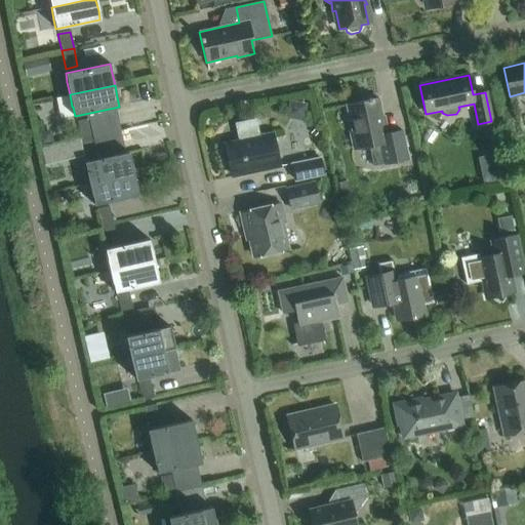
[(350,132),(353,150),(368,147),(373,166),(408,159),(402,131),(386,134),(378,98),(346,105),(352,132),(350,132)]
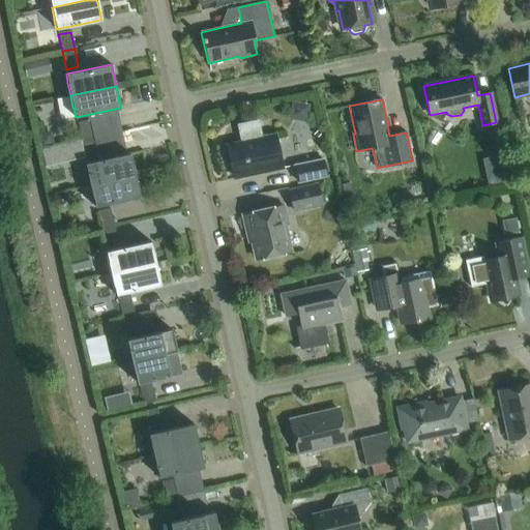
[(81,141),(93,138),(89,121),(77,123),(81,141)]
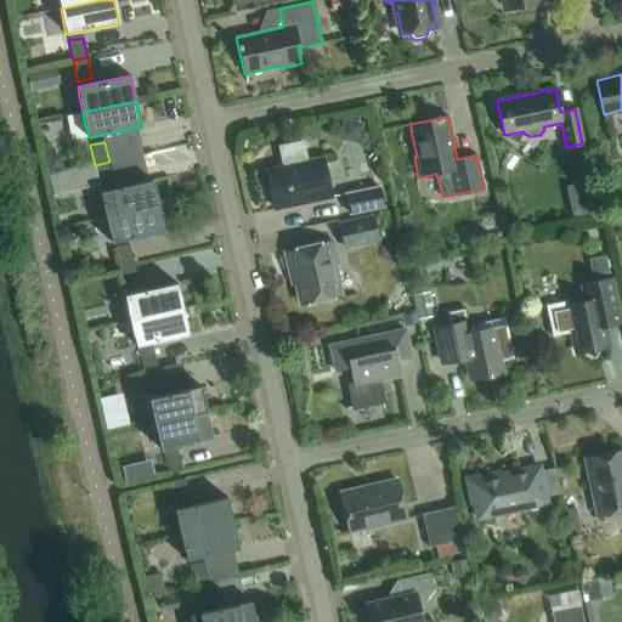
[(323,158),(306,162),(301,142),(280,147),(283,167),(266,170),(273,207),(301,201),(301,204),(332,198),(323,158)]
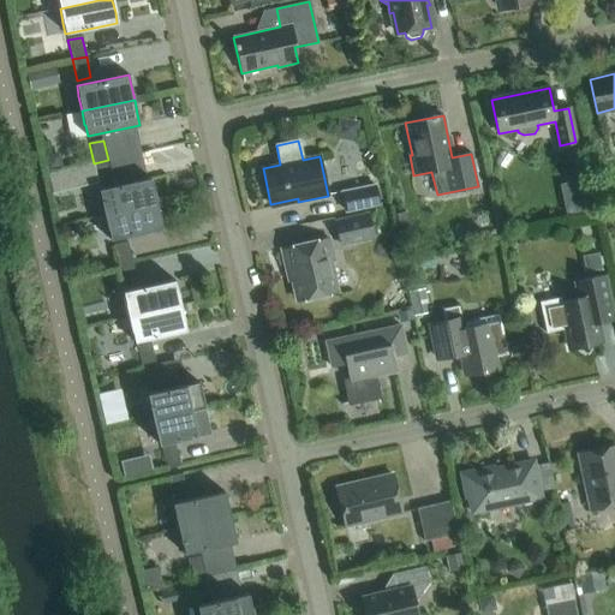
[(112,180),(108,160),(94,163),(97,184),(112,180)]
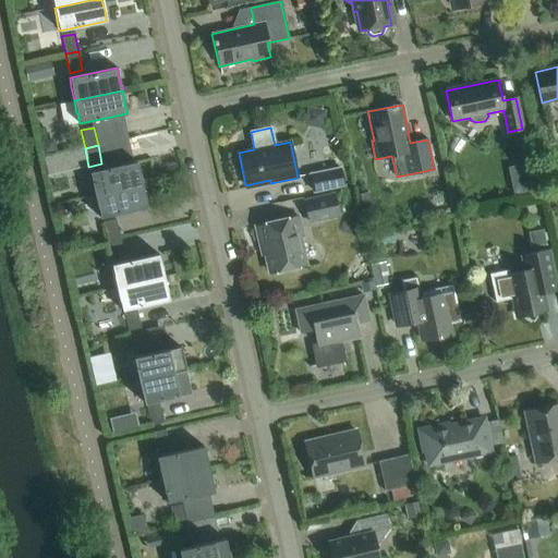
[(95,195),(142,184),(138,171),(136,161),(89,172),(92,182),(95,195)]
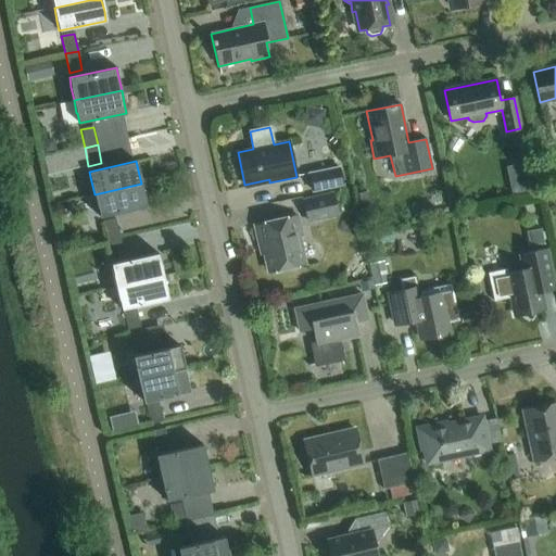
[(345,187),(341,166),(307,174),(312,193),(345,187)]
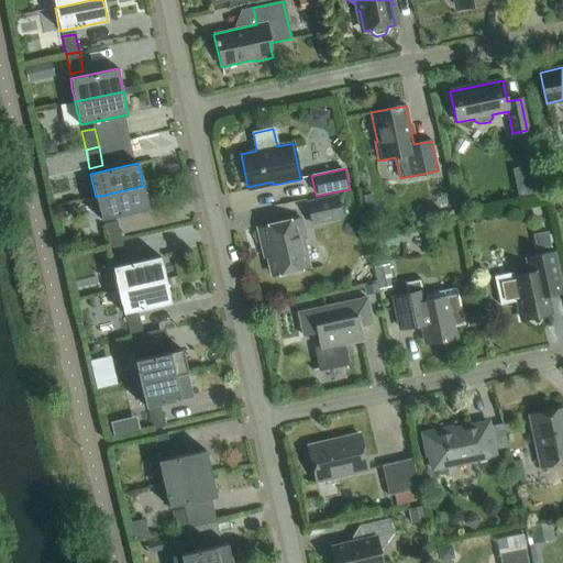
[(146,199),(143,186),(96,197),(98,210),(99,210),(101,220),(148,209),(146,199)]
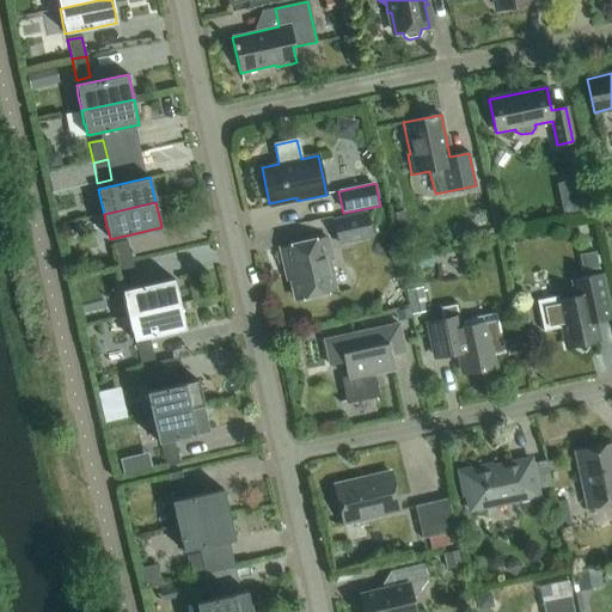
[(338,246),(374,238),(367,213),(332,221),(338,246)]
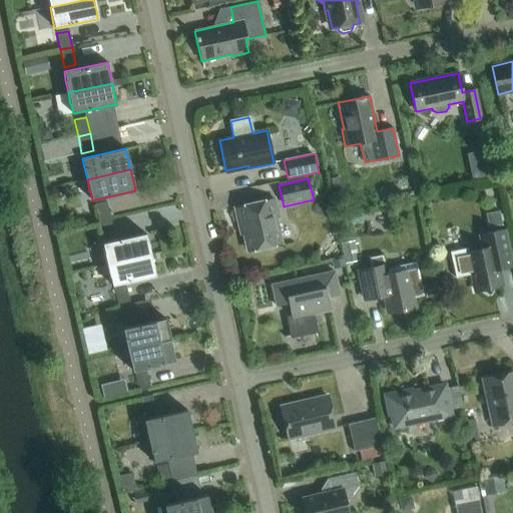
[(234,208),(238,225),(242,224),(248,250),(280,243),(270,200),(234,208)]
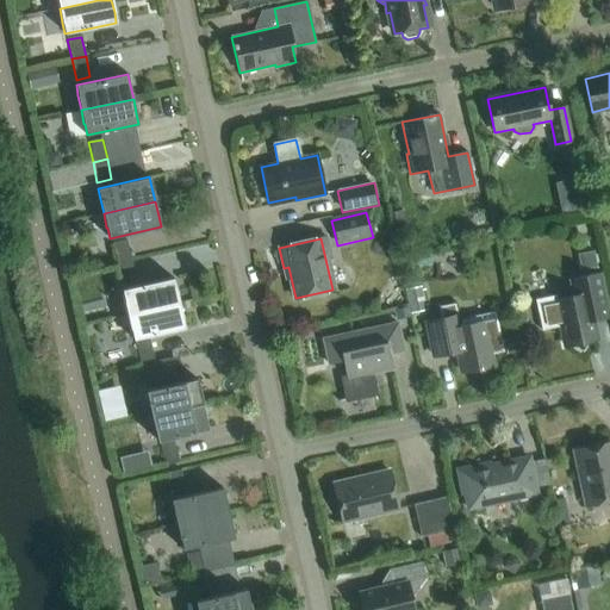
[(116,265),(131,261),(126,241),(111,244),(116,265)]
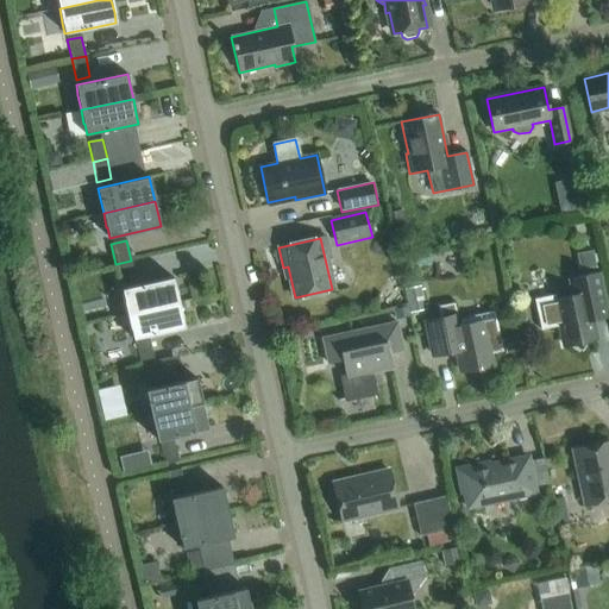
[(136,281),(131,261),(115,264),(120,284),(136,281)]
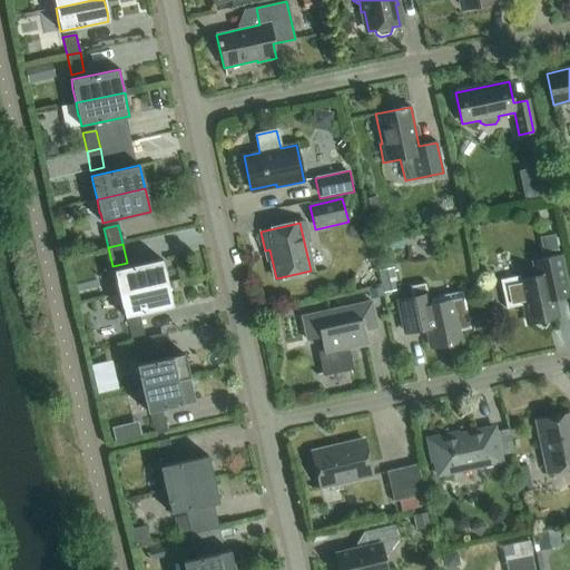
[(537,276),(521,279),(520,276),(501,281),(507,308),(524,305),(528,324),(534,323),(544,328),(551,320),(557,317),(553,300),(567,297),(558,256),(533,262),(537,276)]
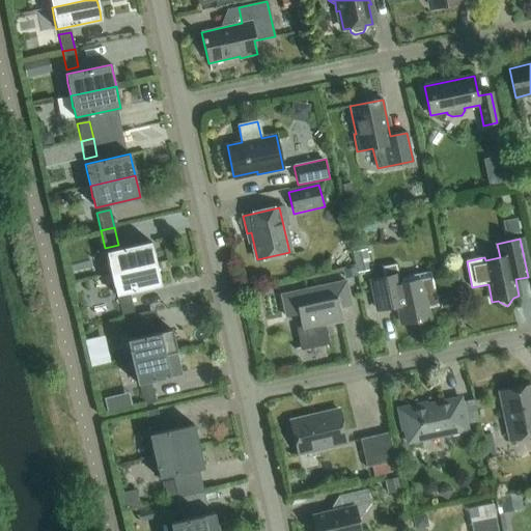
[(110,274),(156,263),(152,251),(150,242),(106,252),(108,261),(110,274)]
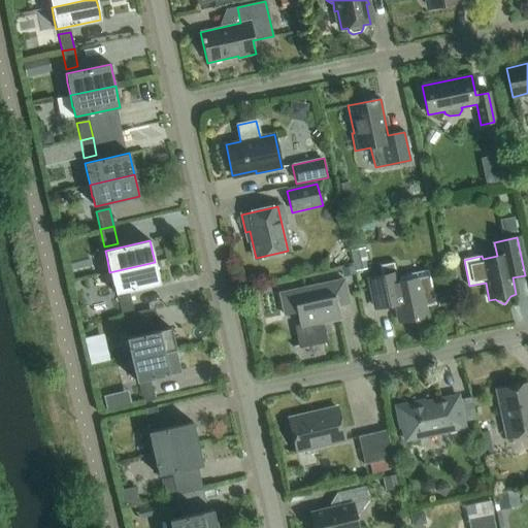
[(351,252),(354,266),(356,274),(357,274),(356,272),(369,269),(365,249),(351,252)]
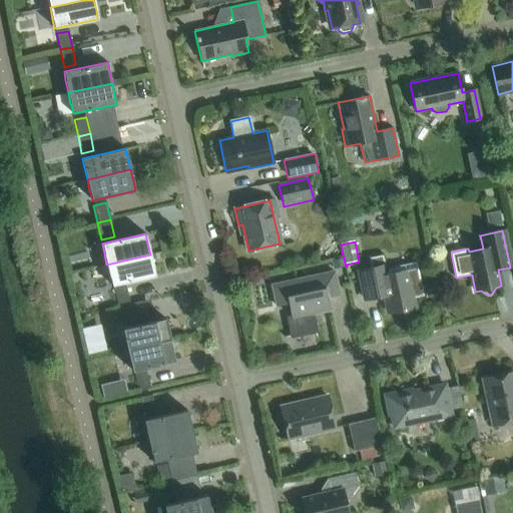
[(153,267),(150,254),(106,265),(109,277),(110,277),(112,286),(155,276),(152,267),(153,267)]
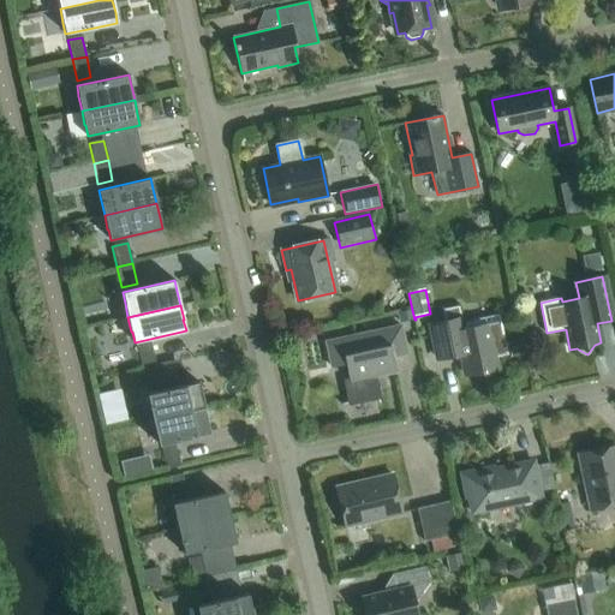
[(464,317),(460,318),(458,306),(443,310),(446,322),(430,324),(437,359),(461,354),(466,375),(496,369),(494,357),(507,354),(499,315),(465,322),(464,317)]
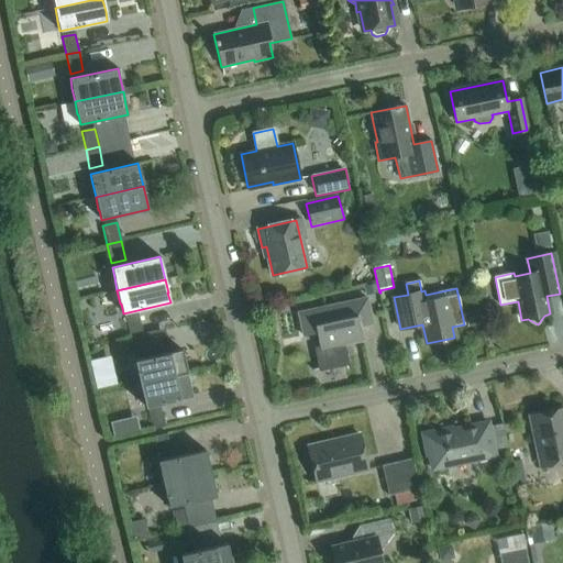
[(366,296),(379,293),(377,284),(364,287),(366,296)]
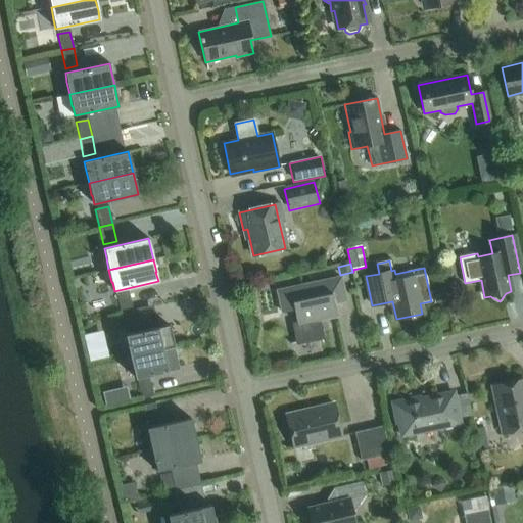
[(318,321),(336,317),(334,303),(345,301),(340,277),(277,291),(282,313),(293,310),(296,324),(293,324),(297,343),(322,338),(318,321)]
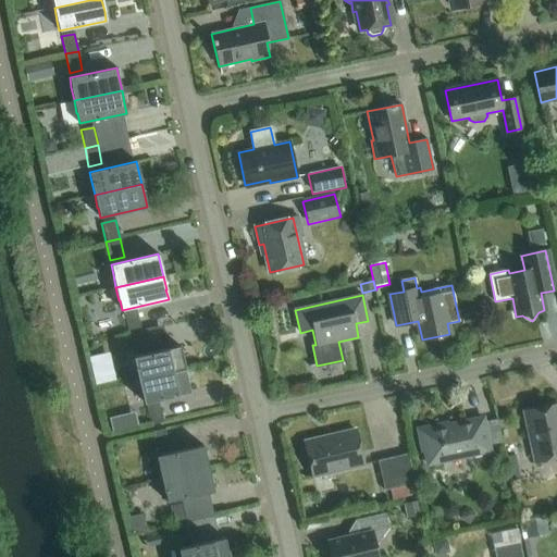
[(128,333),(140,331),(137,312),(125,314),(128,333)]
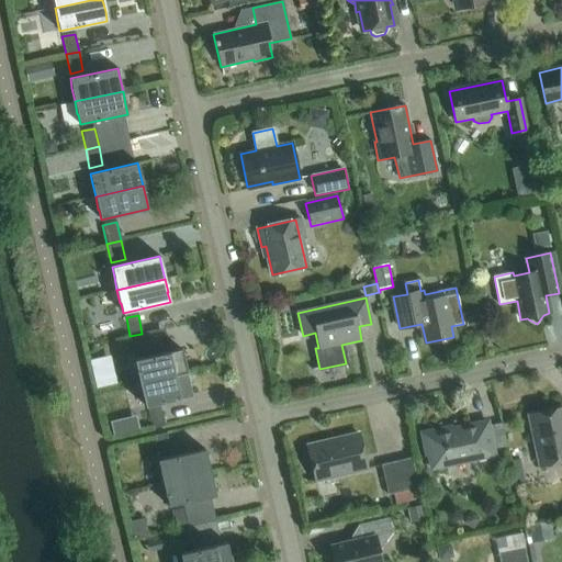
[(142,334),(130,336),(131,339),(134,355),(168,347),(164,328),(142,334)]
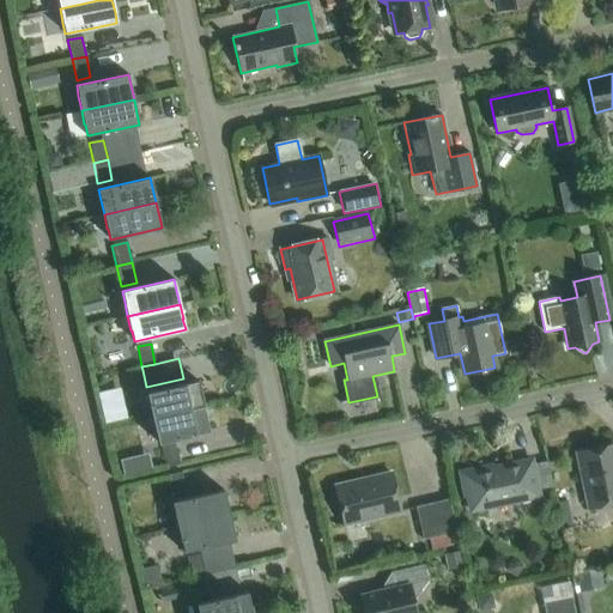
[(151,418),(204,406),(200,392),(198,381),(146,393),(149,404),(151,418)]
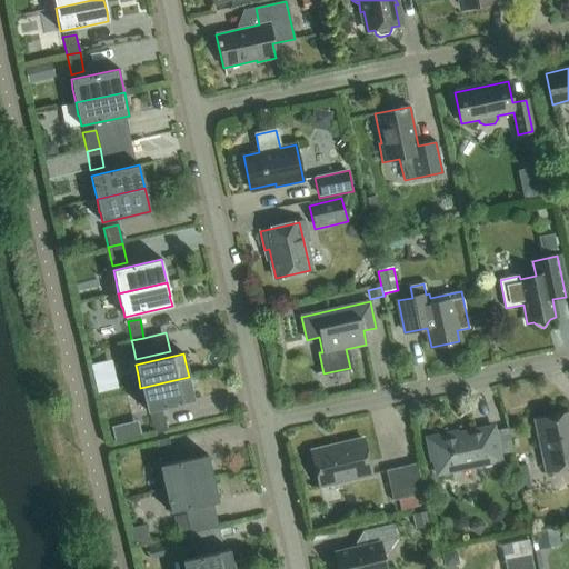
[(116,358),(96,362),(101,390),(122,387),(116,358)]
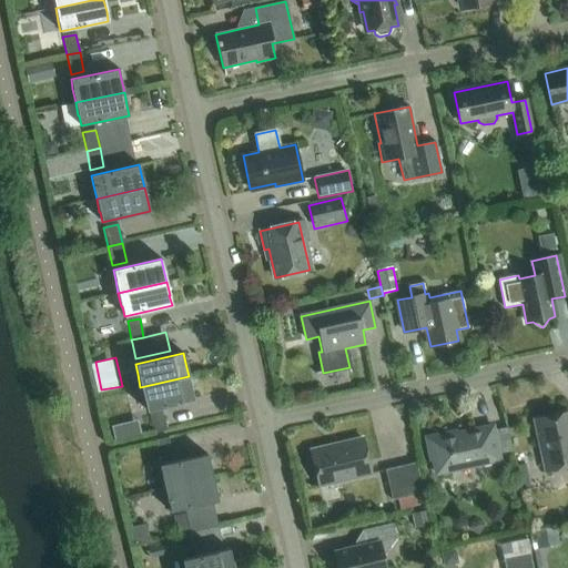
[(192,389),(189,376),(140,387),(143,401),(144,401),(146,411),(193,399),(191,389),(192,389)]
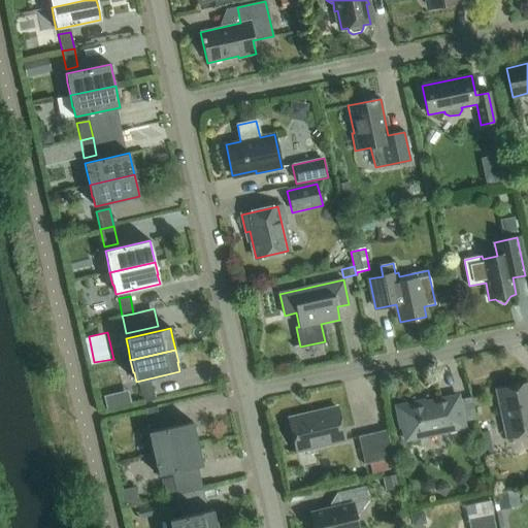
[(142,403),(155,400),(151,383),(138,386),(142,403)]
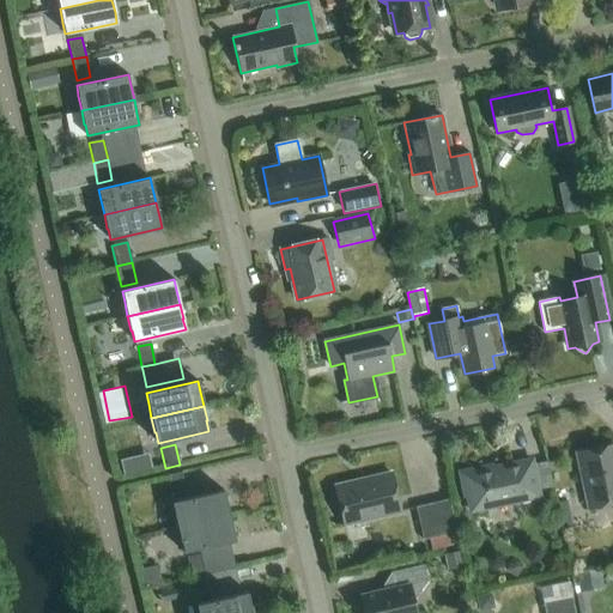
[(588,509),(612,503),(612,445),(576,453),(588,509)]
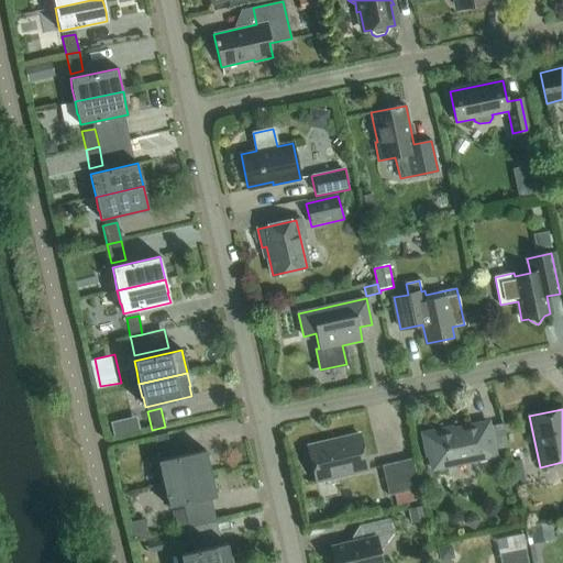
[(495,456),(487,422),(444,432),(444,430),(422,434),(428,456),(429,455),(432,470),(495,456)]
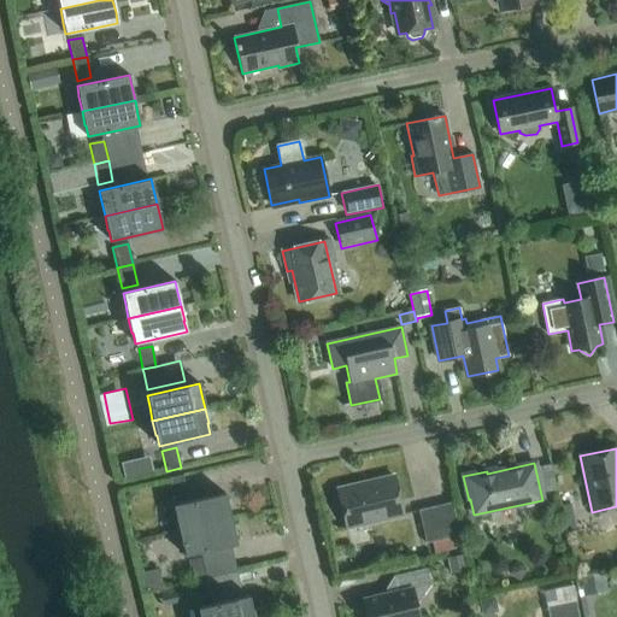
[(172,500),(187,497),(182,476),(168,480),(172,500)]
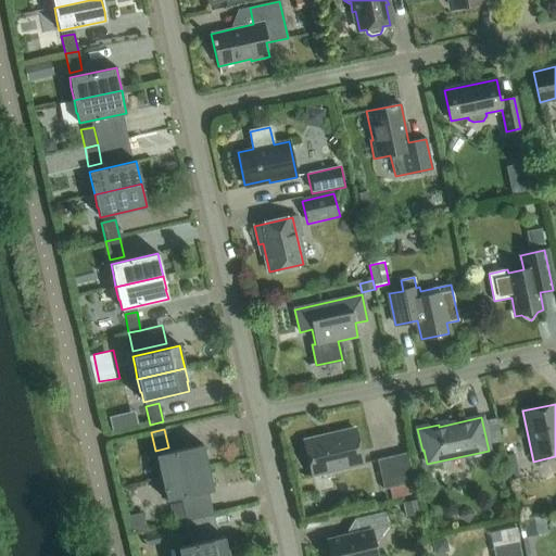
[(362,464),(354,429),(304,441),(312,476),(362,464)]
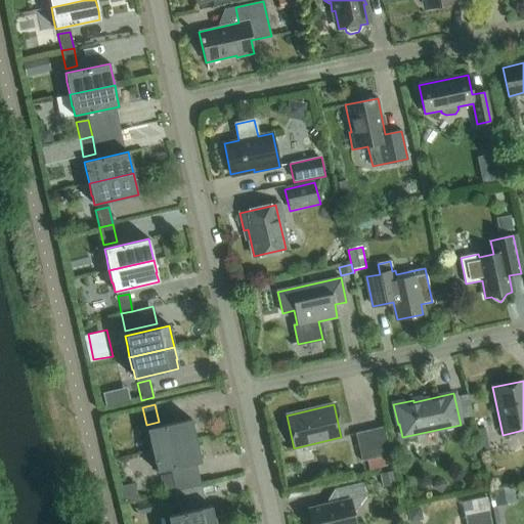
[(151,451),(197,440),(193,428),(192,428),(190,419),(146,429),(149,438),(148,438),(151,451)]
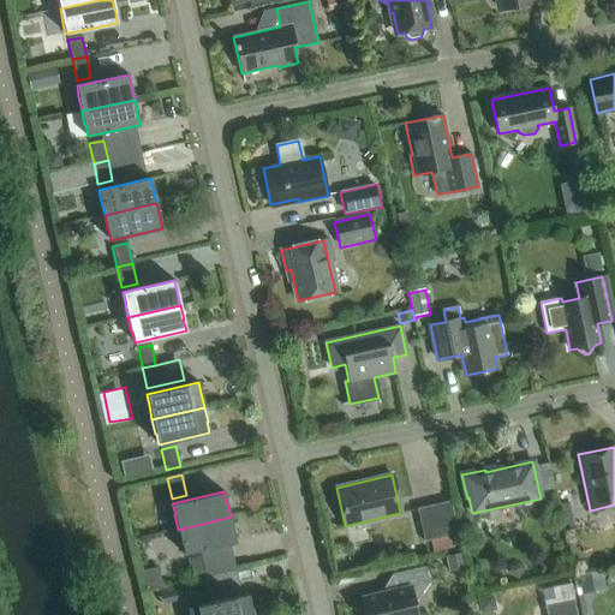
[(458,533),(449,501),(417,508),(424,542),(458,533)]
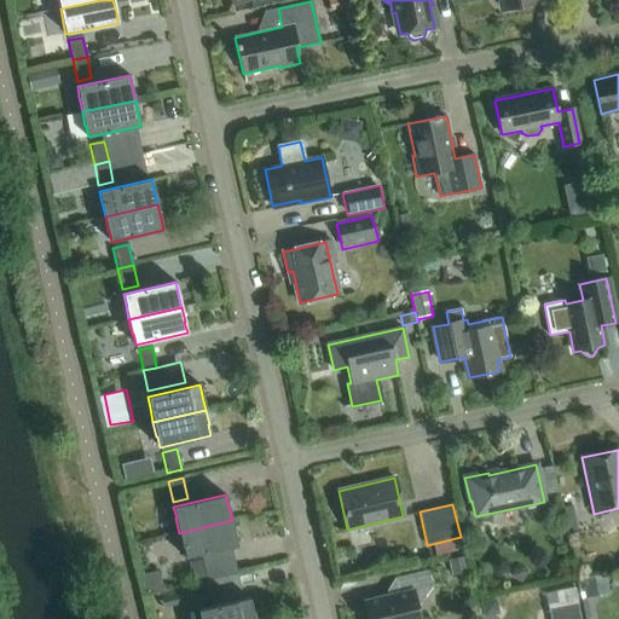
[(232,520),(179,533),(183,548),(183,547),(185,557),(186,557),(202,554),(203,560),(187,562),(191,574),(194,584),(230,574),(229,567),(224,549),(237,547),(235,534),(232,520)]
